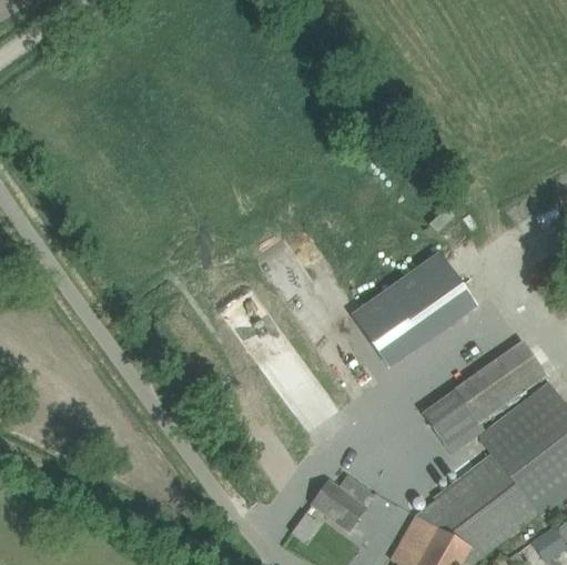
[(439,255),(352,316),(376,352),(464,290),(439,255)]
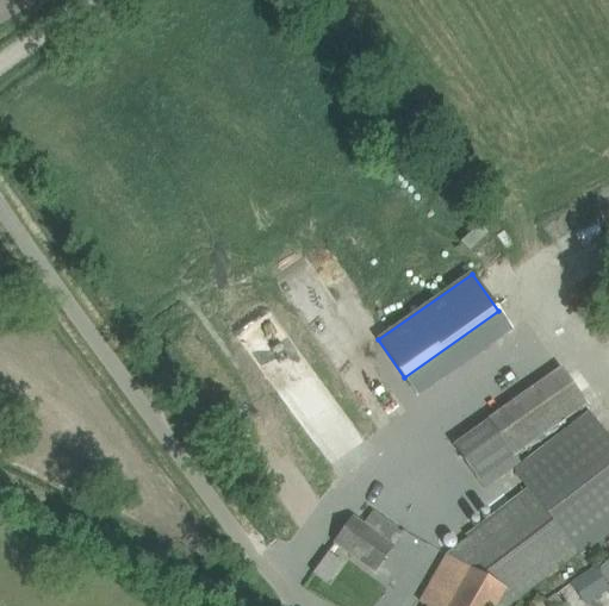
[(446,553),(418,600),(428,605),(427,605),(513,605),(519,597),(608,526),(608,437),(590,413),(513,466),(529,489),(446,553)]
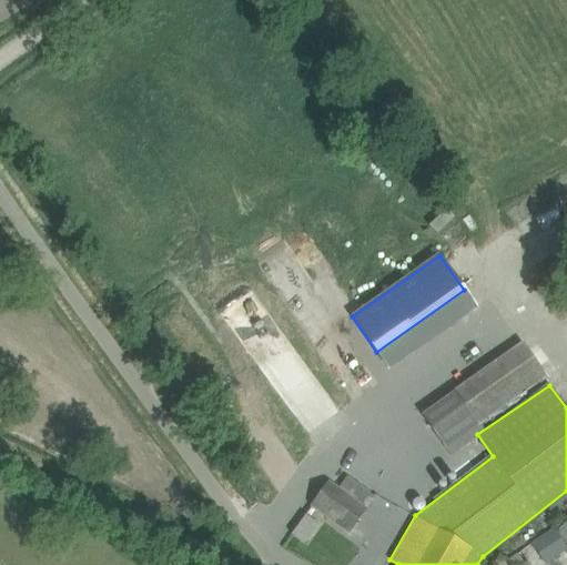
[(455,391),(422,414),(444,445),(477,421),(455,391)]
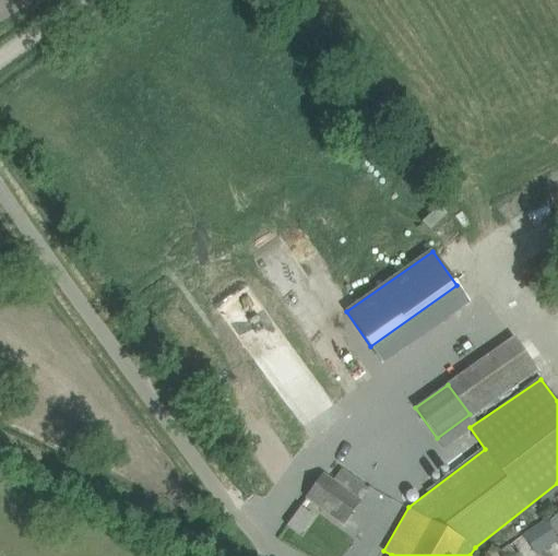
[(342,522),(355,505),(359,498),(322,472),(306,496),(342,522)]
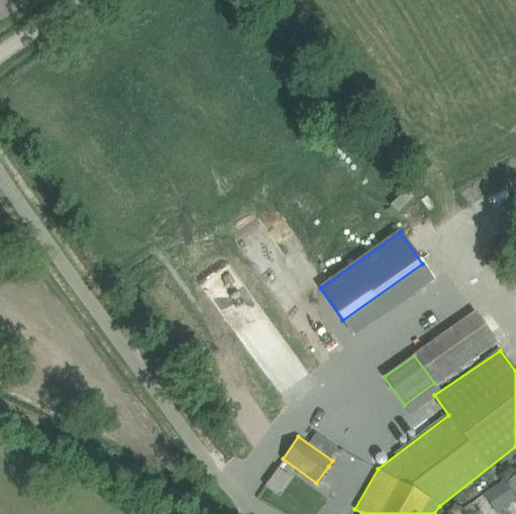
[(515,473),(506,482),(515,493),(515,473)]
